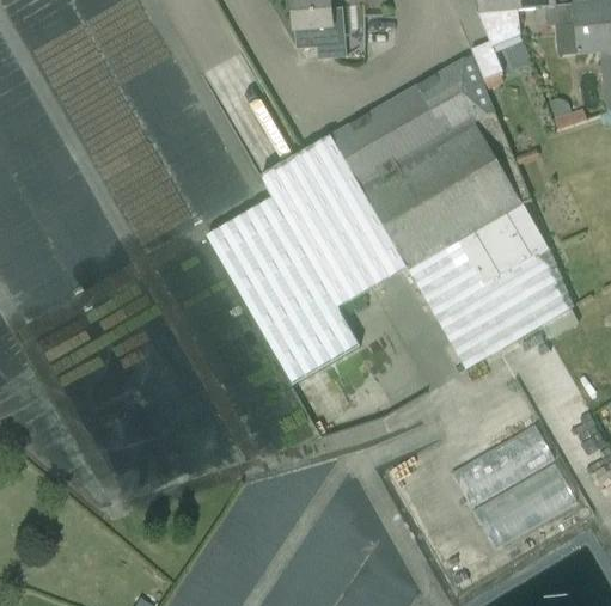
[(330,7),(329,0),(291,0),(295,47),(316,46),(317,59),(346,56),(342,6),(330,7)]
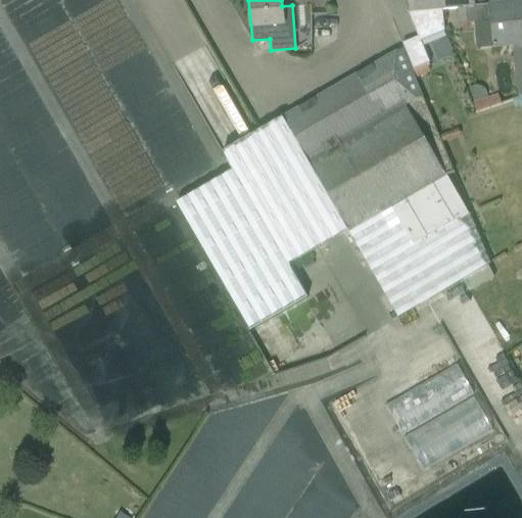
[(443,19),(441,0),(409,0),(411,26),(429,25),(429,21),(443,19)]
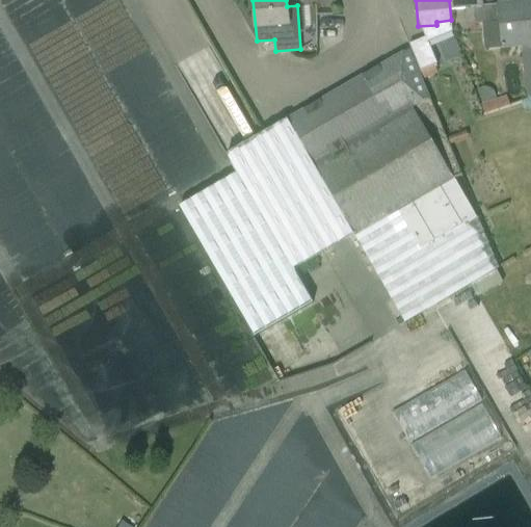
[(501,45),(497,2),(482,3),(482,0),(449,0),(450,8),(466,6),(466,21),(481,20),(484,47),(501,45)]
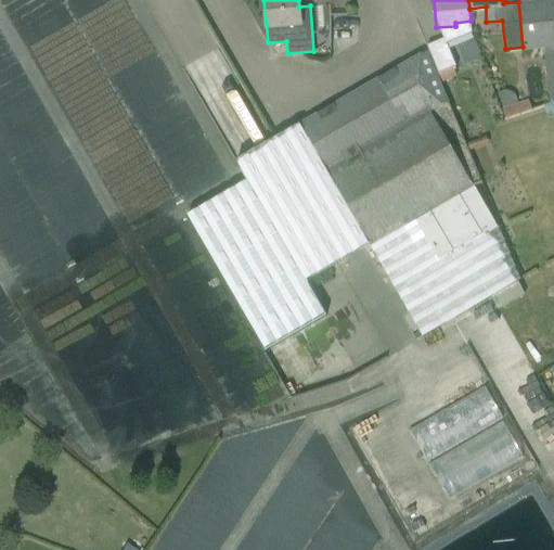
[(530,0),(518,1),(518,2),(523,47),(524,49),(553,46),(553,0),(530,0)]
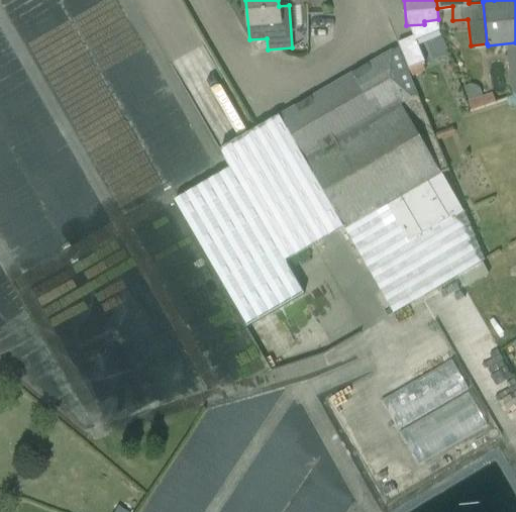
[(398,44),(407,67),(424,60),(413,33),(396,40),(398,44)]
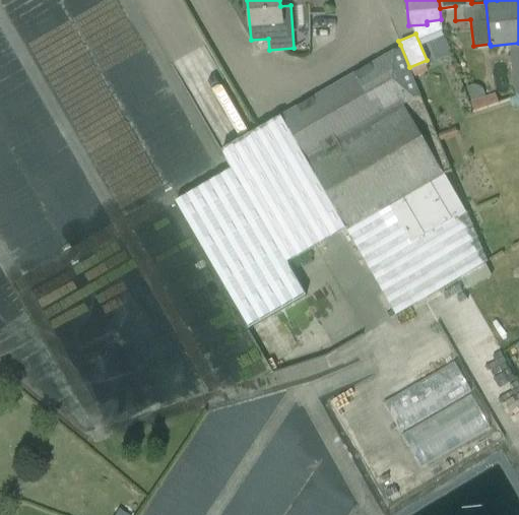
[(400,45),(220,149),(285,261),(345,227),(395,312),(487,259),(466,210),(444,172),(451,168),(409,67),(400,45)]
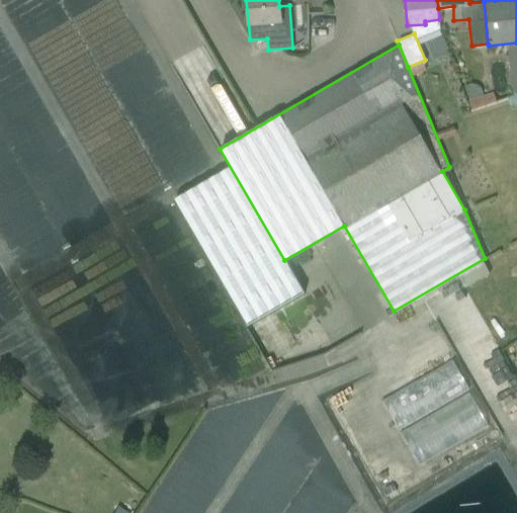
[(471,105),(496,101),(494,91),(469,94),(471,105)]
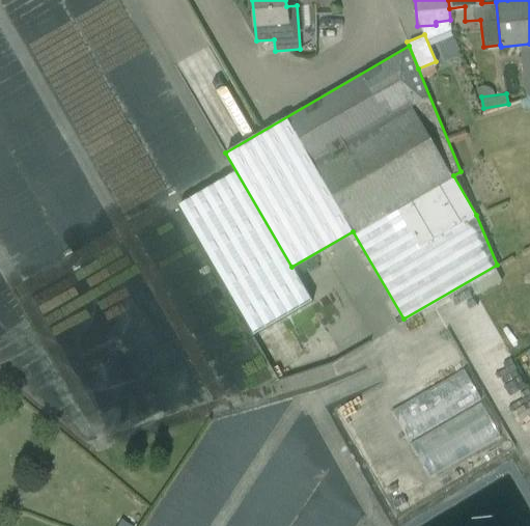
[(510,409),(529,396),(529,389),(505,350),(482,363),(510,409)]
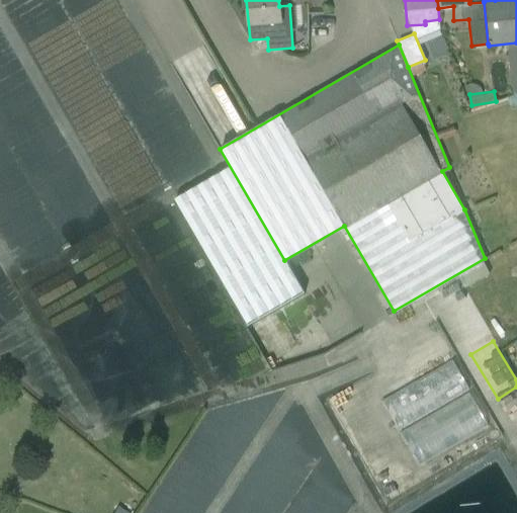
[(381,392),(395,423),(470,391),(456,359),(381,392)]
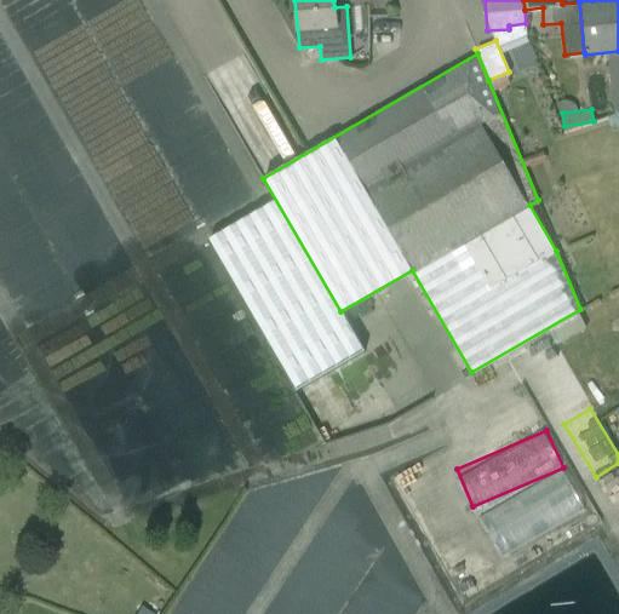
[(480,511),(500,551),(584,506),(563,468),(480,511)]
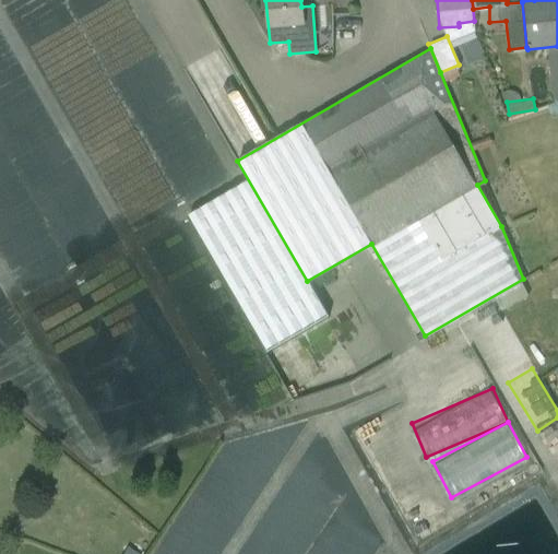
[(120,553),(138,553),(139,553),(127,544),(120,553)]
